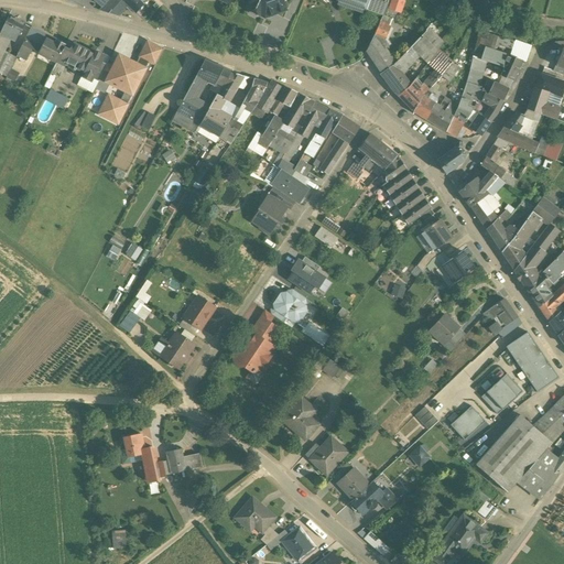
[(142,3),(138,0),(120,0),(112,10),(112,9),(106,3),(102,8),(100,11),(118,17),(126,8),(128,10),(130,8),(136,13),(142,3)]
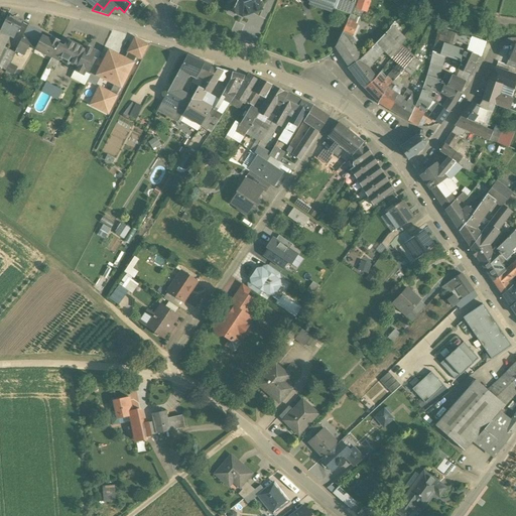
[(99,0),(97,3),(103,8),(103,9),(110,0),(99,0)]
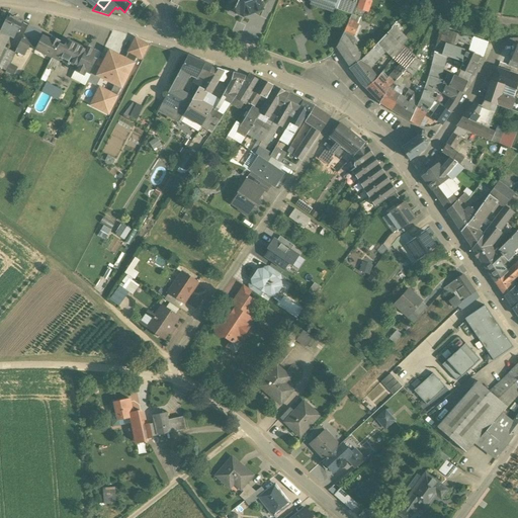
[(232,0),(228,9),(229,13),(235,15),(239,14),(243,16),(245,13),(251,11),(254,12),(262,9),(258,0),(232,0)]
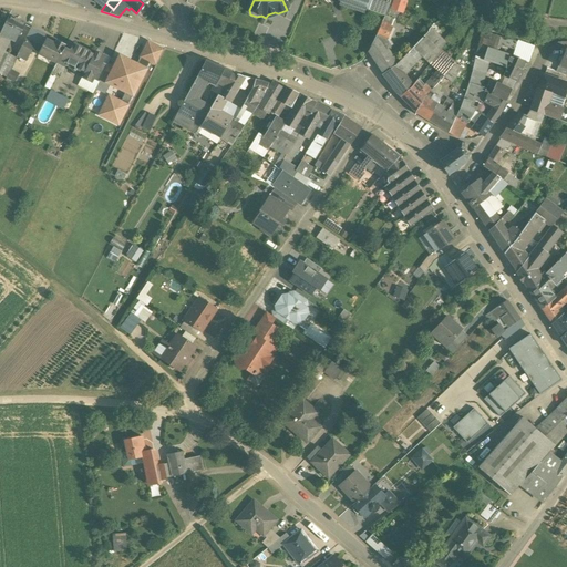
[(340,0),(339,6),(363,14),(366,9),(368,0),(340,0)]
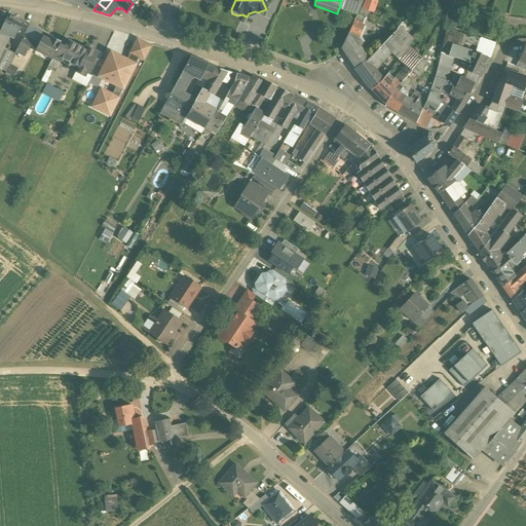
[(361,3),(350,0),(341,0),(339,8),(358,14),(361,3)]
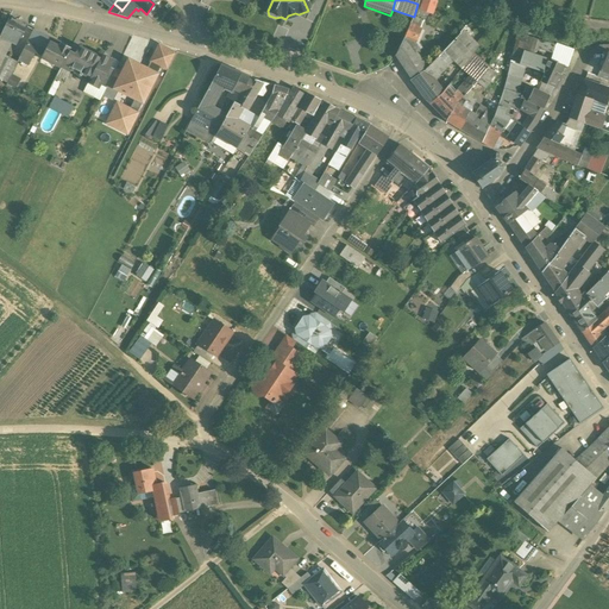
[(435,0),(433,0),(421,0),(419,11),(432,14),(435,0)]
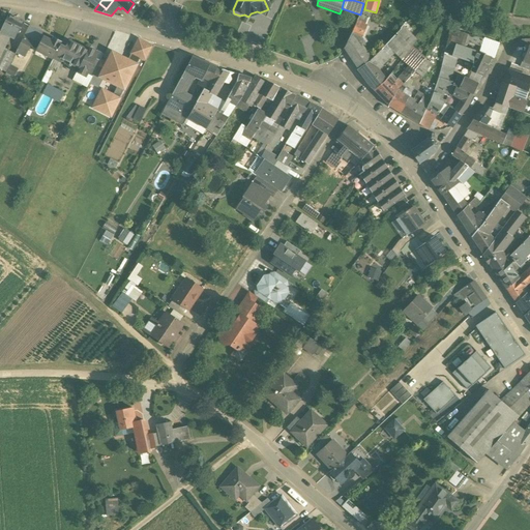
[(24,24),(7,16),(0,31),(0,32),(6,35),(11,38),(15,32),(19,34),(24,24)]
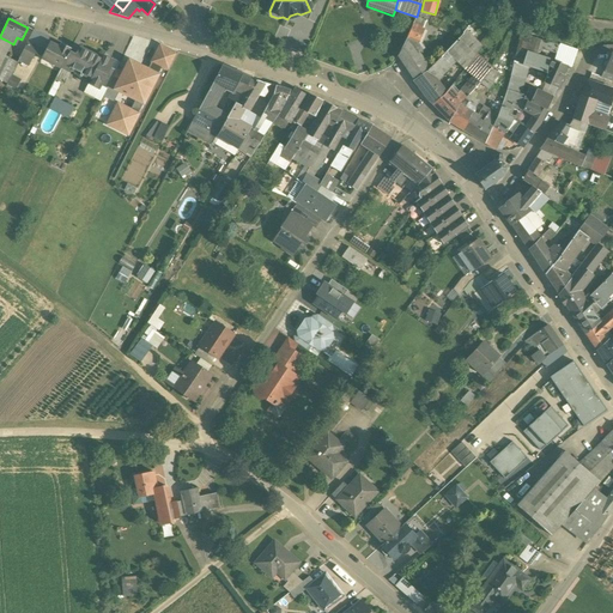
[(424,30),(413,25),(407,38),(418,44),(424,30)]
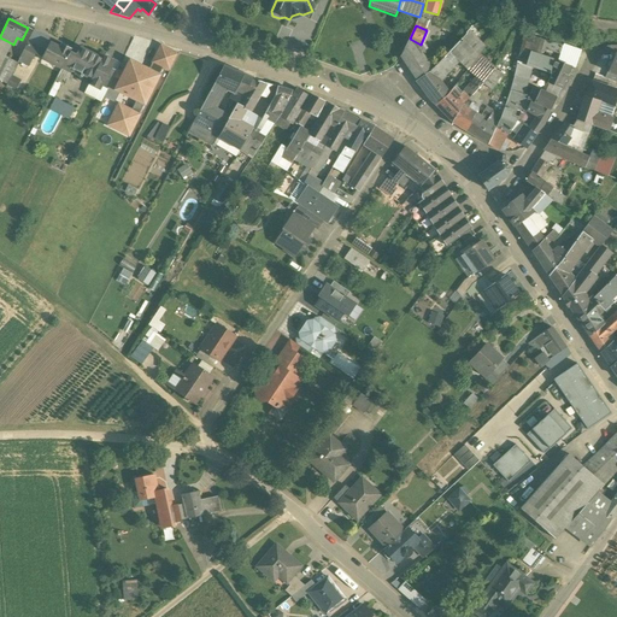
[(469,31),(462,40),(477,56),(483,46),(469,31)]
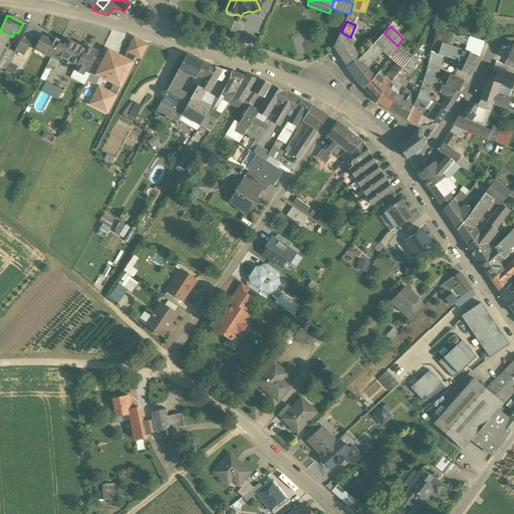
[(454,33),(437,29),(431,52),(438,54),(442,43),(450,46),(454,33)]
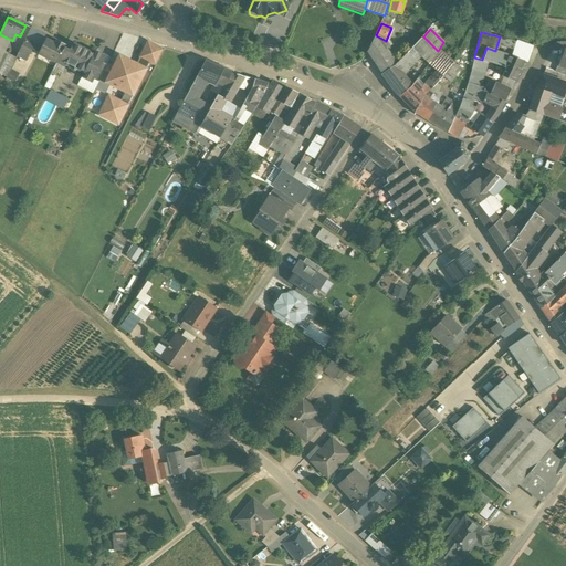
[(386,41),(376,35),(374,40),(367,52),(381,74),(396,64),(387,49),(390,46),(386,41)]
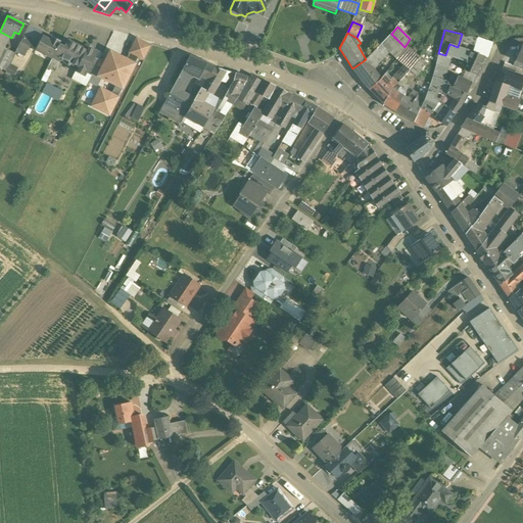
[(60,42),(43,34),(36,49),(52,58),(52,57),(60,42)]
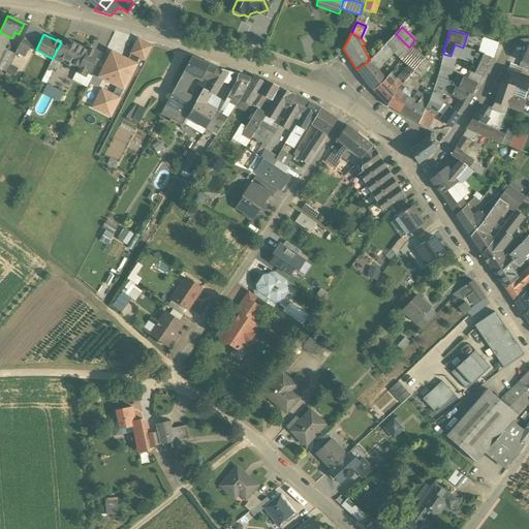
[(396,34),(384,45),(392,53),(401,61),(409,48),(396,34)]
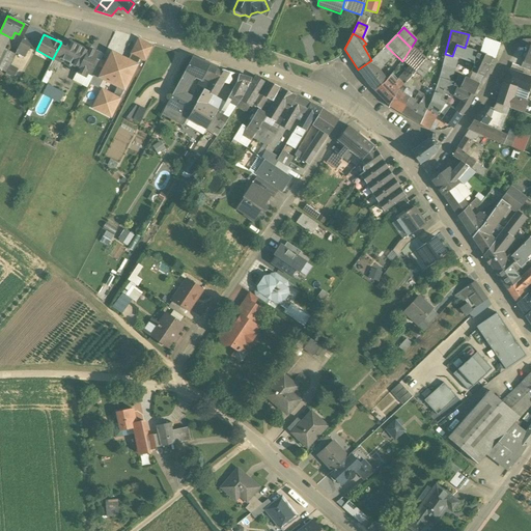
[(33,40),(24,35),(19,48),(27,52),(33,40)]
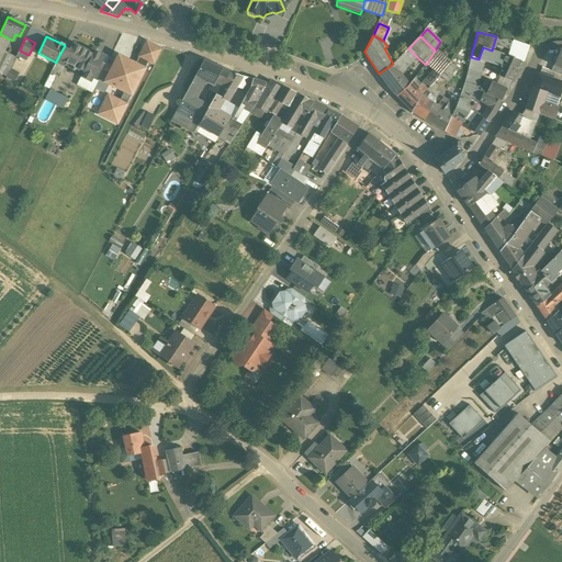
[(146,42),(135,64),(145,69),(148,62),(154,65),(161,49),(146,42)]
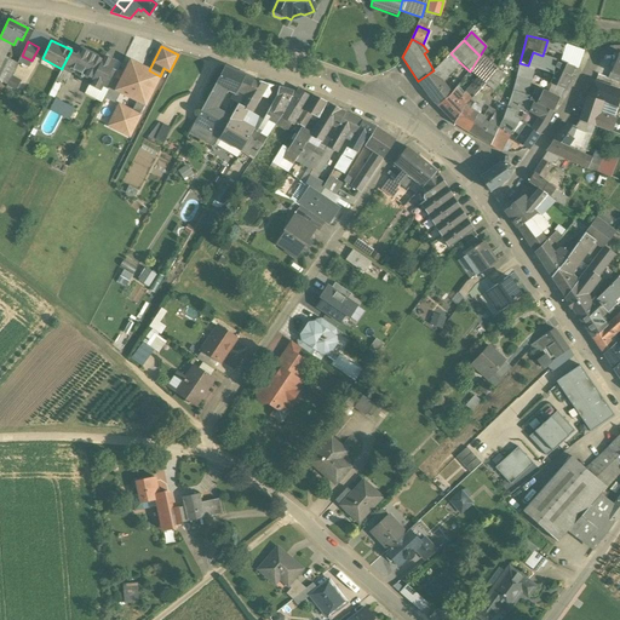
[(584,52),(566,46),(560,63),(573,68),(578,70),(584,52)]
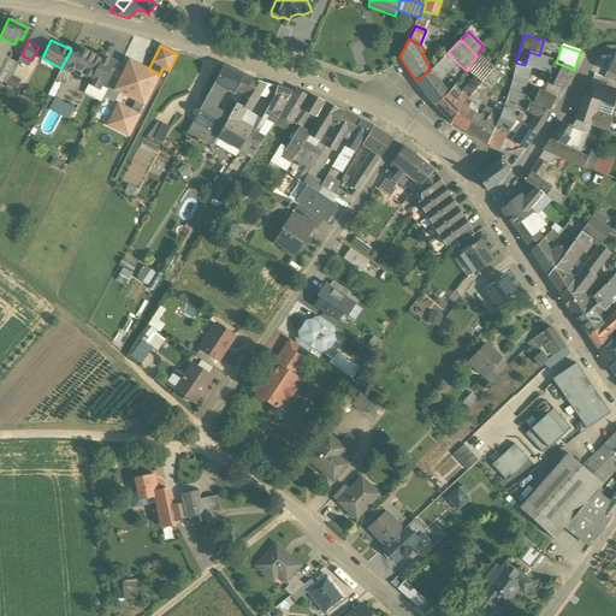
[(78,54),(71,49),(61,67),(61,69),(81,78),(83,75),(92,80),(101,60),(101,59),(81,49),(78,54)]
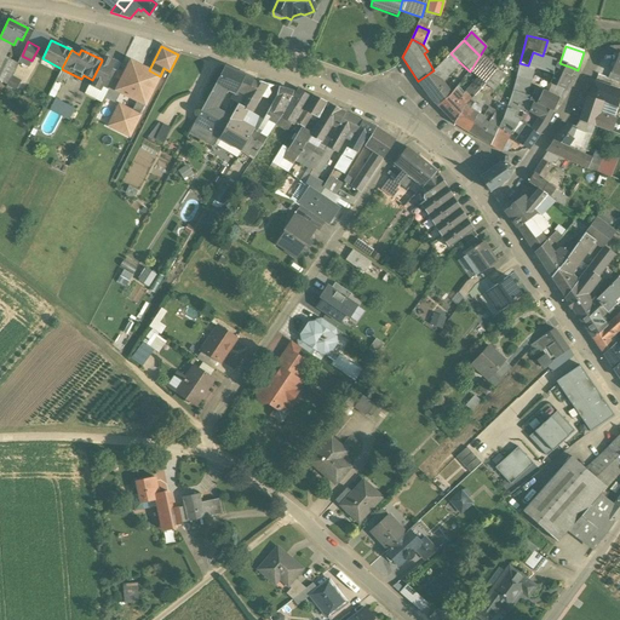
[(543,56),(533,52),(528,65),(534,68),(552,74),(556,62),(557,61),(543,56)]
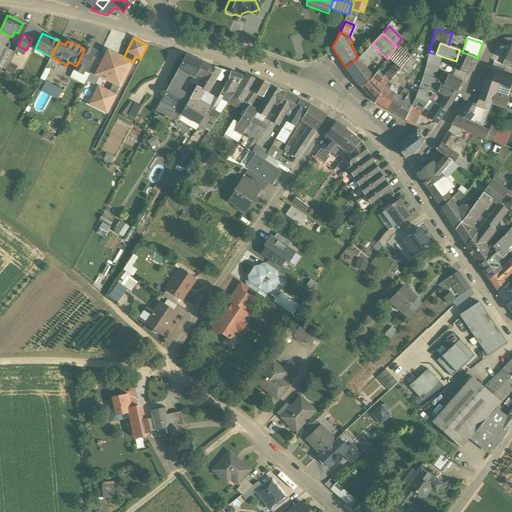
[(358,58),(345,67),(344,67),(345,68),(356,83),(361,87),(371,79),(367,74),(362,66),(364,66),(379,51),(372,44),(358,58)]
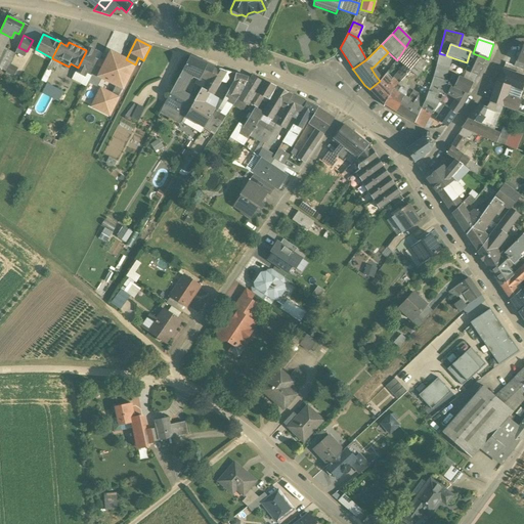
[(405,47),(397,60),(403,66),(409,71),(420,59),(405,47)]
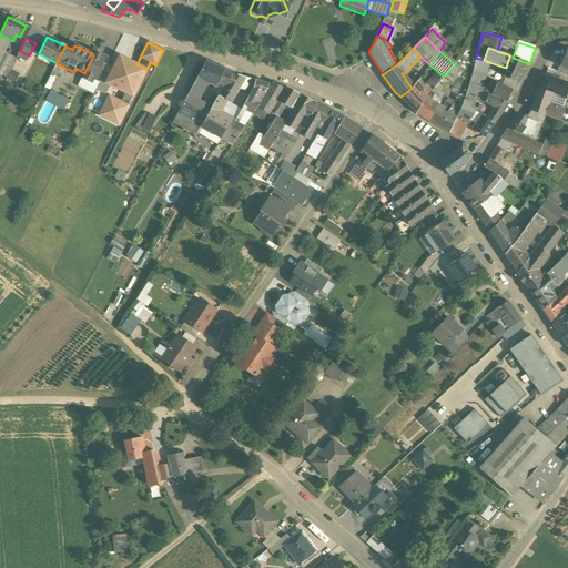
[(104,58),(94,52),(93,54),(93,56),(84,73),(81,78),(92,82),(93,81),(102,63),(104,58)]
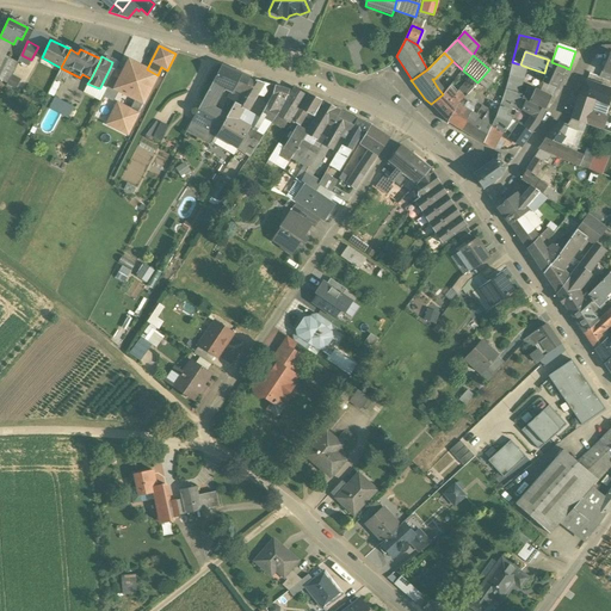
[(18,62),(8,59),(7,61),(0,75),(0,80),(7,85),(18,62)]
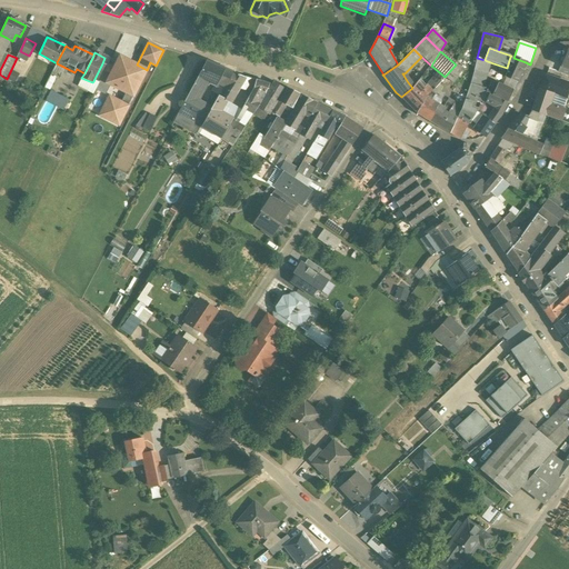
[(113,69),(107,83),(126,92),(133,97),(147,70),(137,65),(120,57),(113,69)]
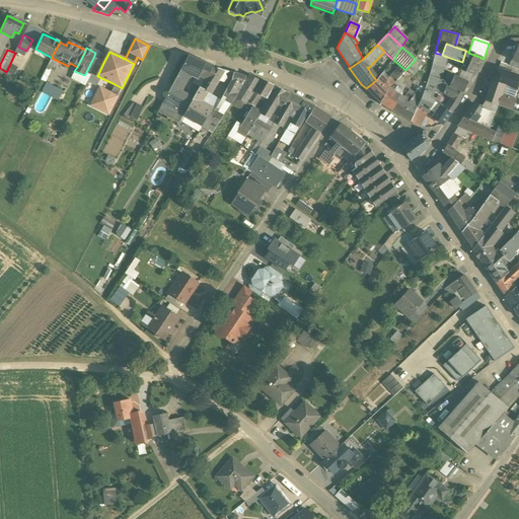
[(468,53),(465,52),(462,62),(463,63),(460,71),(471,76),(479,57),(468,53)]
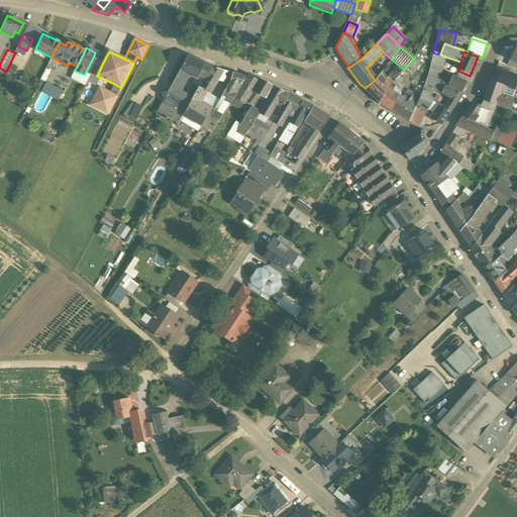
[(440,55),(433,53),(427,77),(438,79),(440,71),(445,57),(440,55)]
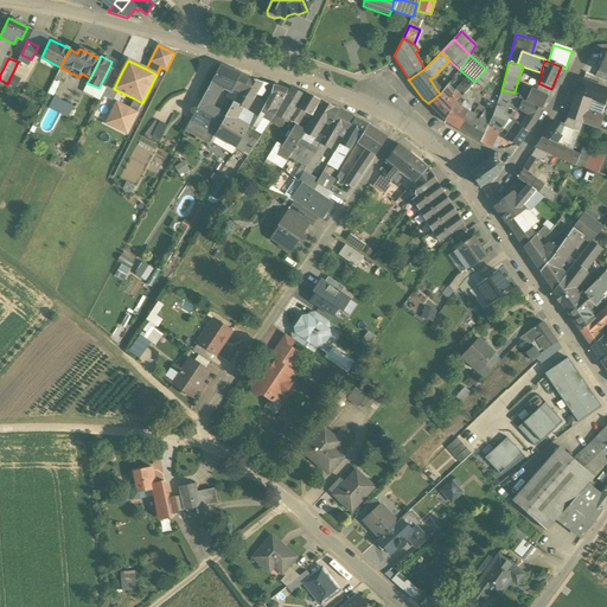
[(249,77),(221,65),(206,90),(216,96),(219,90),(222,91),(224,89),(230,91),(227,98),(234,102),(235,103),(249,77)]
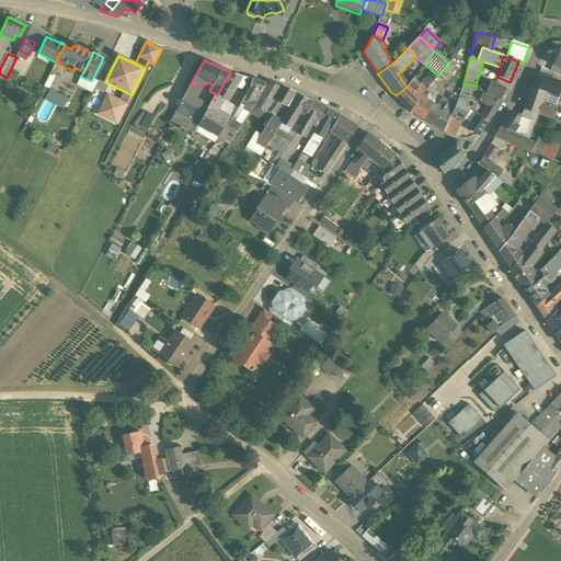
[(101,63),(92,80),(98,83),(99,79),(106,66),(101,63)]
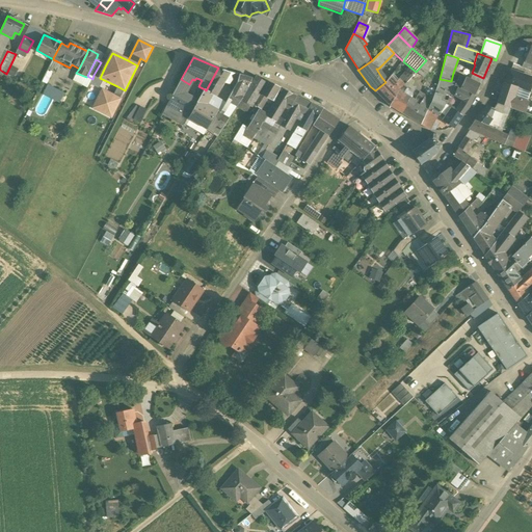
[(426,60),(416,72),(424,77),(432,64),(426,60)]
